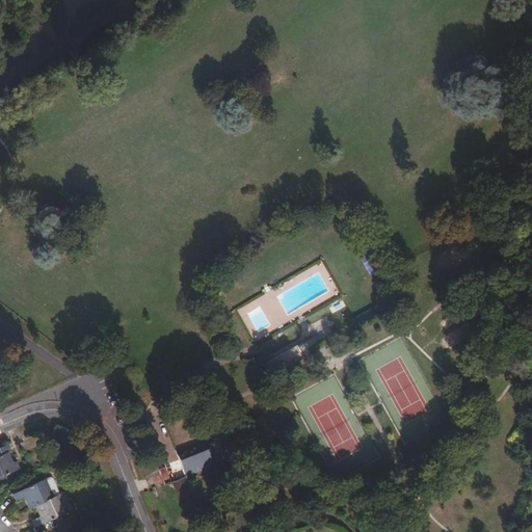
[(448,349),(466,338),(459,327),(442,340),(448,349)]
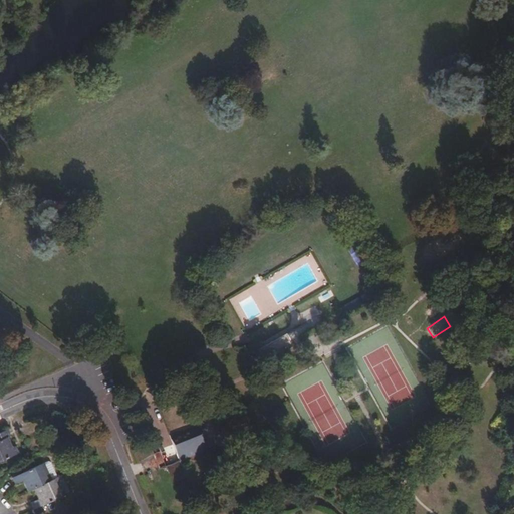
[(294,344),(288,333),(260,348),(267,360),(294,344)]
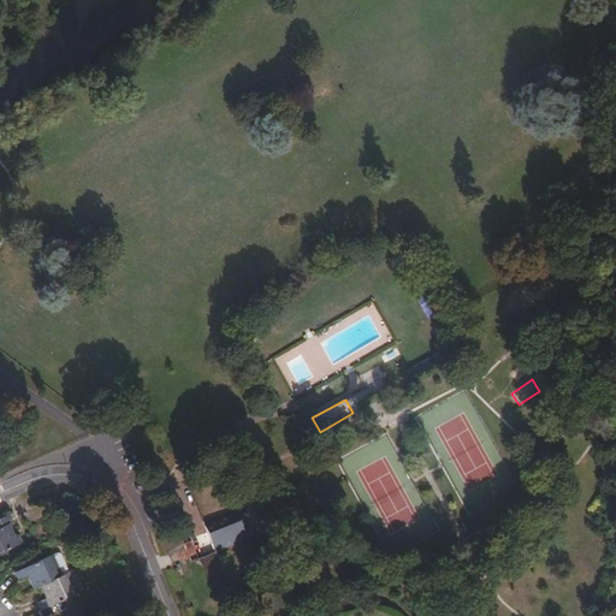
[(206,525),(215,549),(248,535),(238,511),(206,525)]
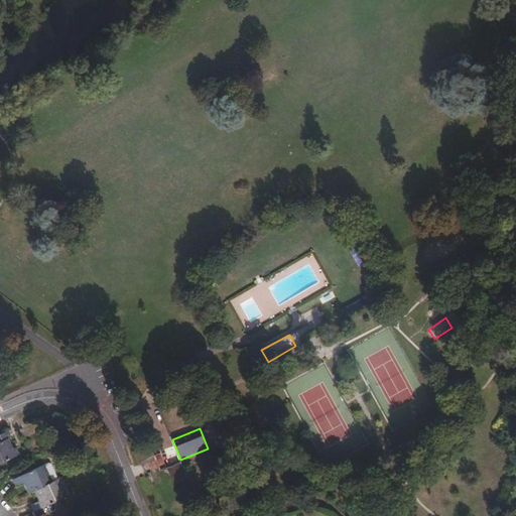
[(11,437),(8,430),(0,433),(0,464),(19,455),(16,447),(12,448),(8,439),(11,437)]
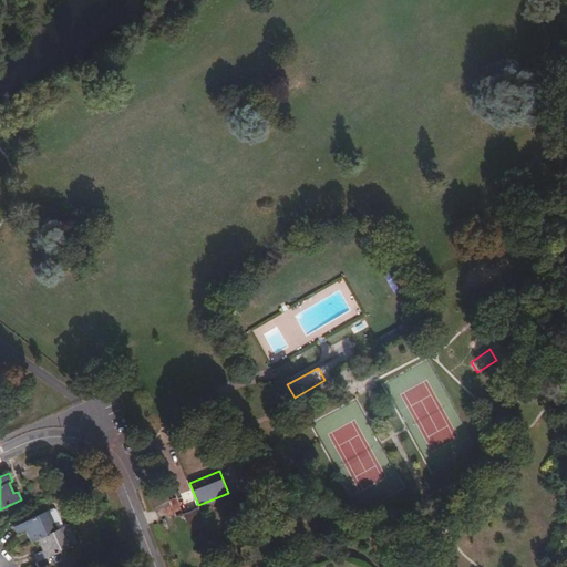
[(208,531),(198,505),(183,512),(193,537),(208,531)]
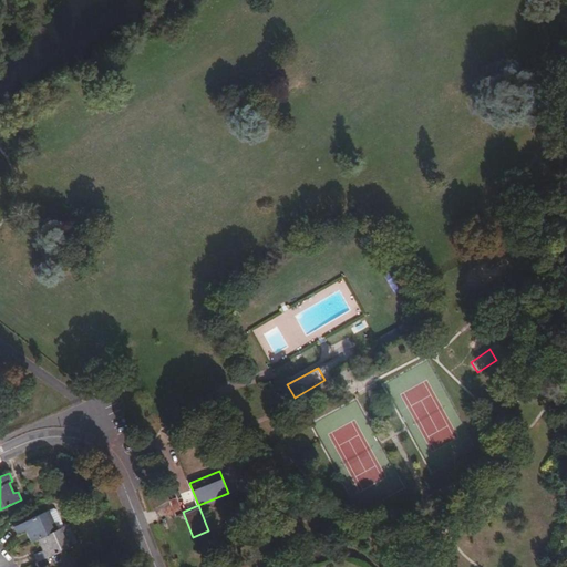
[(58,528),(63,526),(54,508),(49,511),(58,528)]
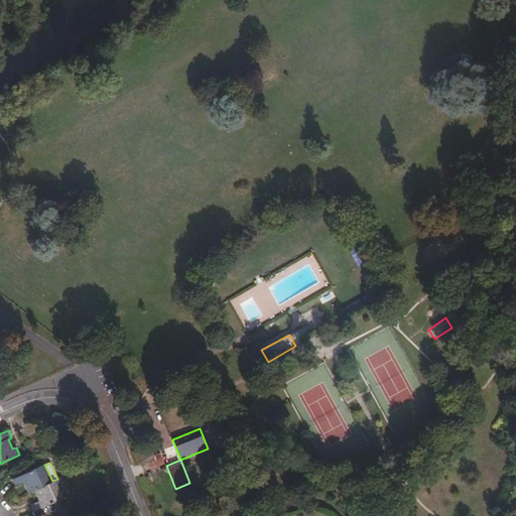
[(23,483),(27,493),(33,491),(52,481),(44,465),(13,479),(16,486),(23,483)]
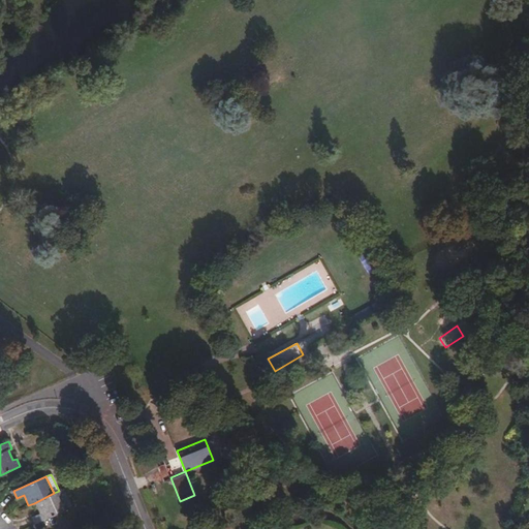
[(71,508),(63,490),(59,491),(54,493),(34,503),(39,514),(32,518),(35,525),(71,508)]
